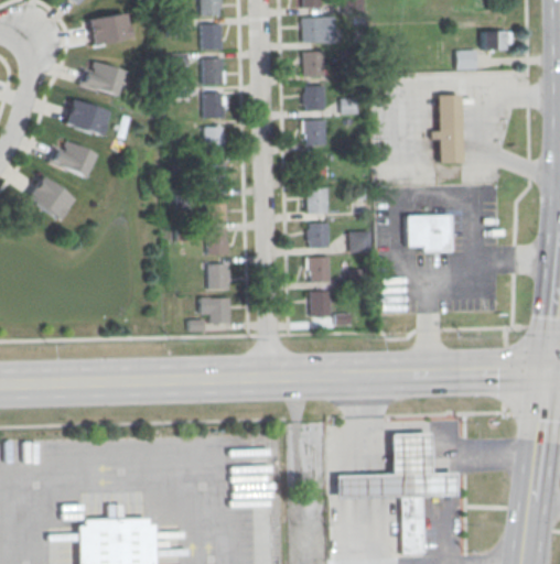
[(202,0),(221,0),(222,13),(202,14),(202,0)]
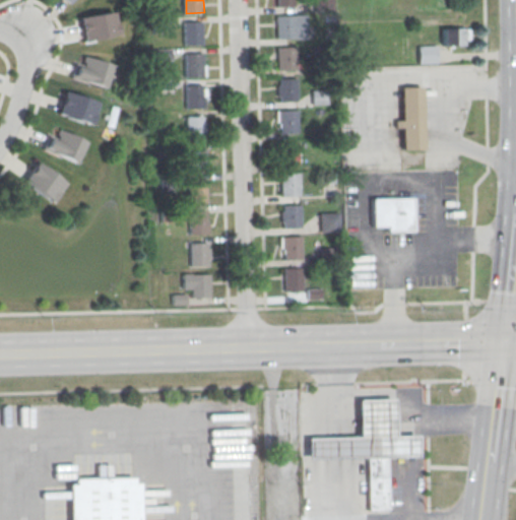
[(318,0),(333,0),(334,10),(319,11),(318,0)]
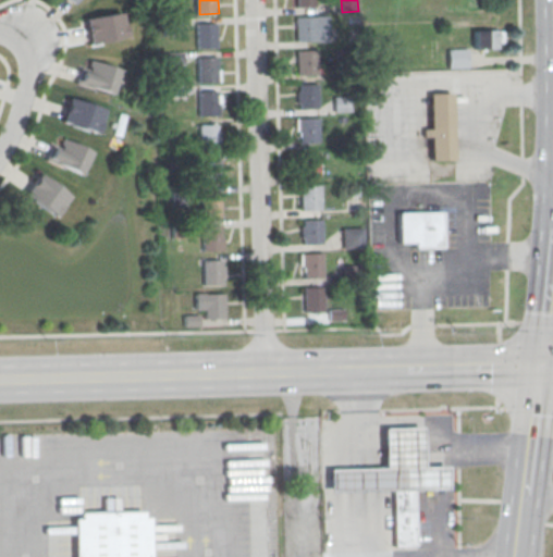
[(88,20),(125,13),(130,38),(93,45),(88,20)]
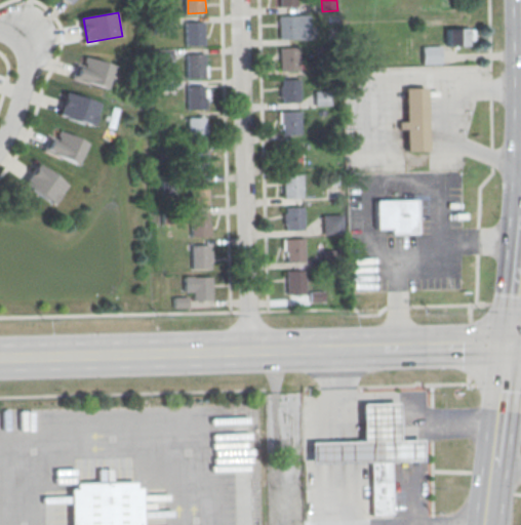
[(281,15),(311,14),(312,38),(282,39),(281,15)]
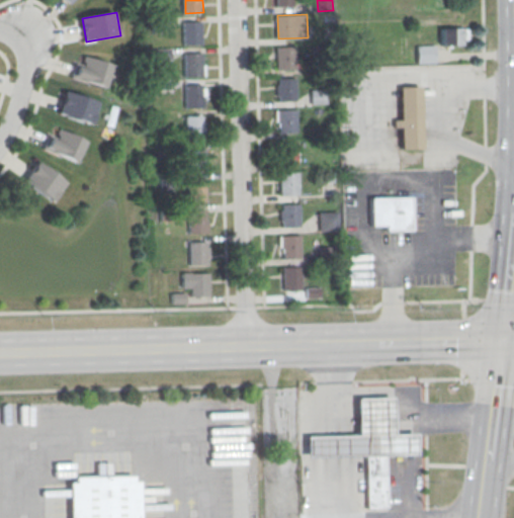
[(186,21),(203,21),(204,44),(187,45),(186,21)]
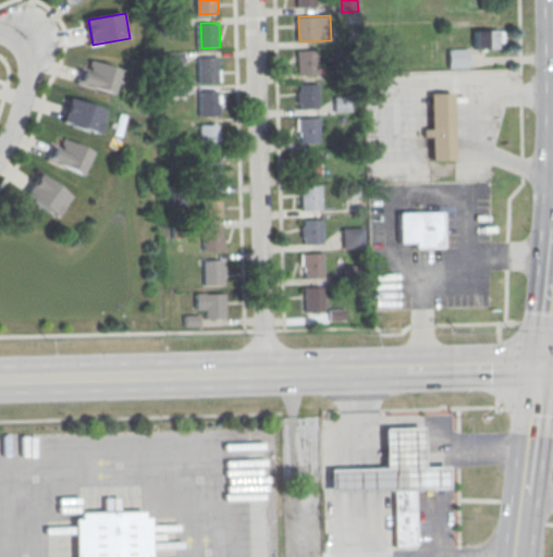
[(478,31),(501,31),(502,49),(478,50),(478,31)]
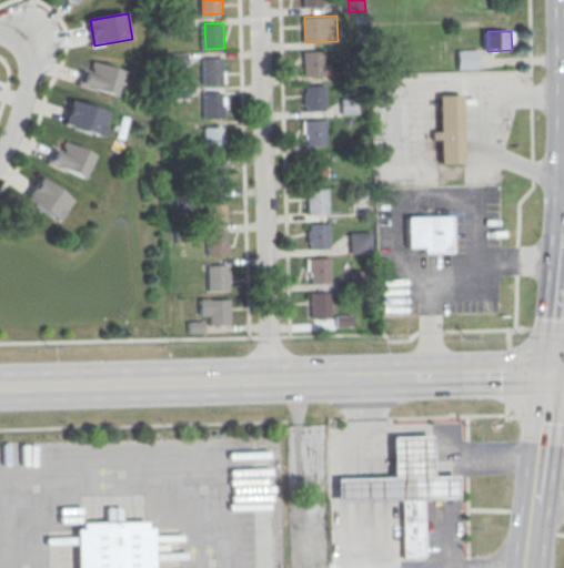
[(306,51),(325,50),(326,75),(306,77),(306,51)]
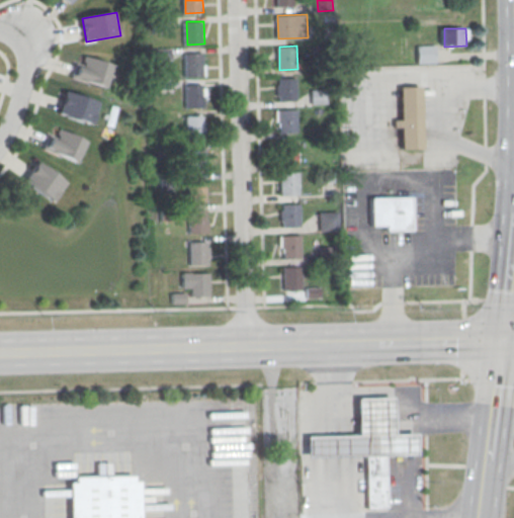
[(420,46),(438,46),(438,64),(420,64),(420,46)]
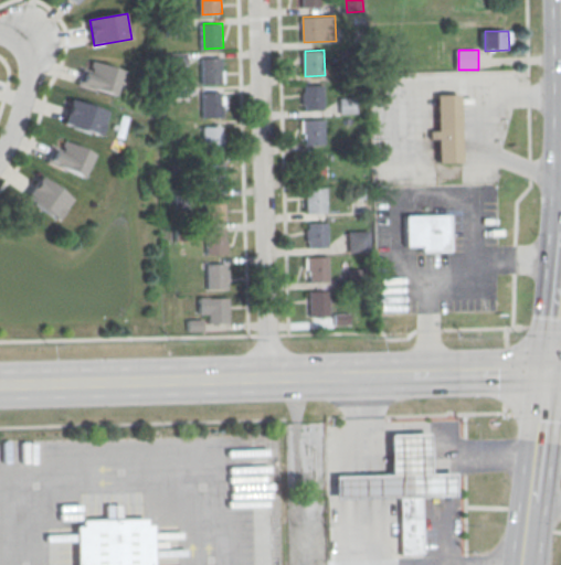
[(172,54),(190,54),(190,65),(173,65),(172,54)]
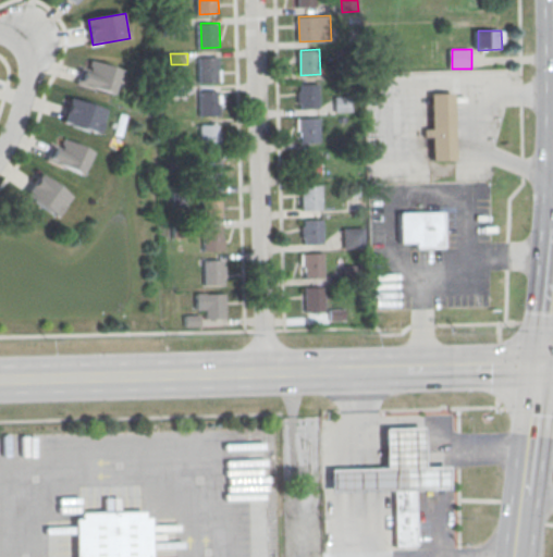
[(201,58),(220,57),(221,82),(201,82),(201,58)]
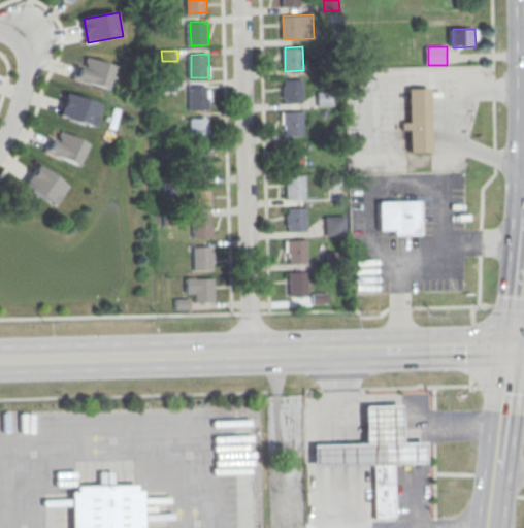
[(78,64),(73,80),(90,86),(91,84),(110,90),(118,67),(89,58),(86,66),(78,64)]
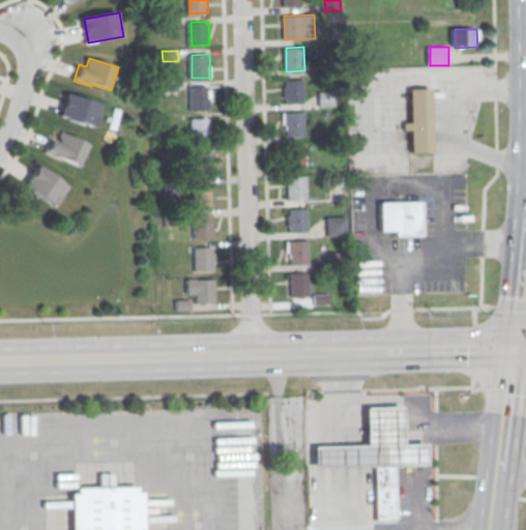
[(287,80),(304,80),(305,102),(288,104),(287,80)]
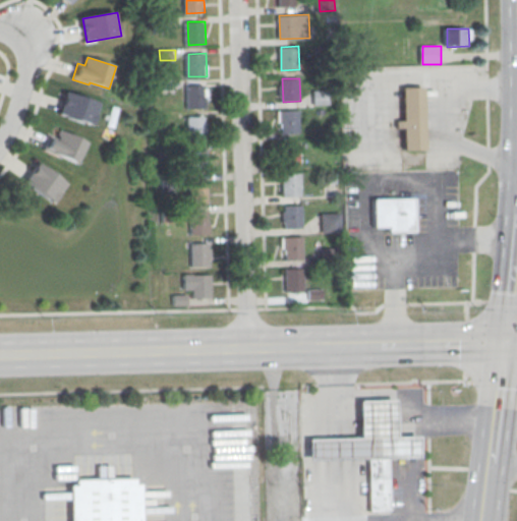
[(188,85),(206,84),(207,108),(189,108),(188,85)]
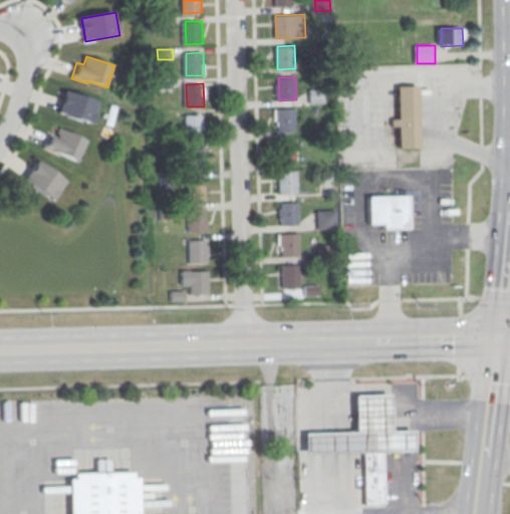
[(421,147),(421,85),(399,85),(399,147),(421,147)]
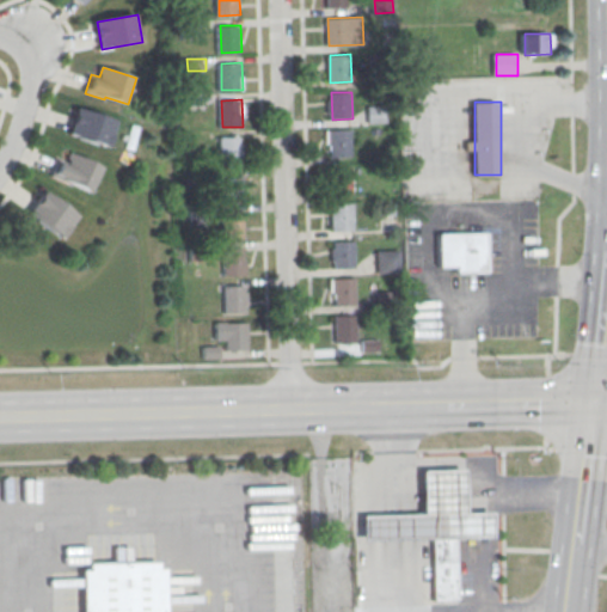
[(79,109),(117,121),(109,147),(71,135),(79,109)]
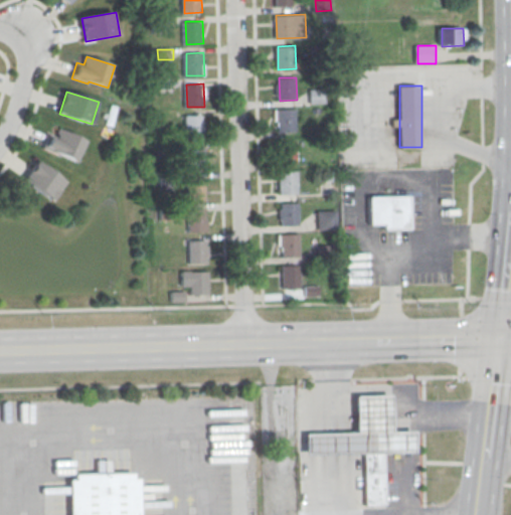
[(328,92),(312,92),(312,104),(328,103),(328,92)]
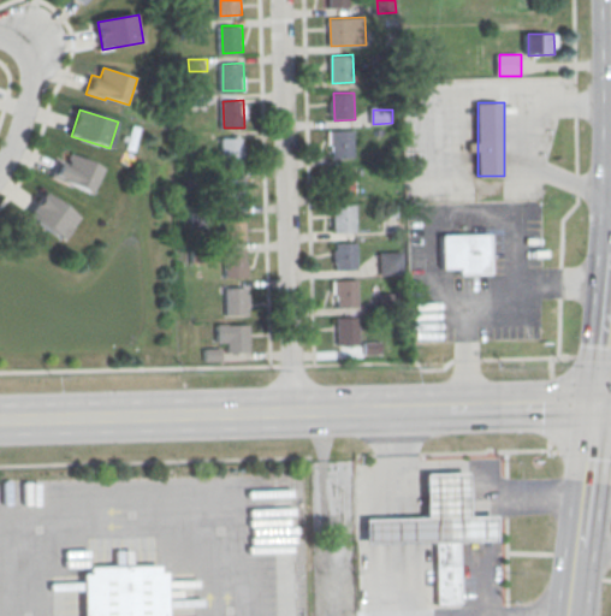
[(334,130),(355,129),(356,157),(336,158),(334,130)]
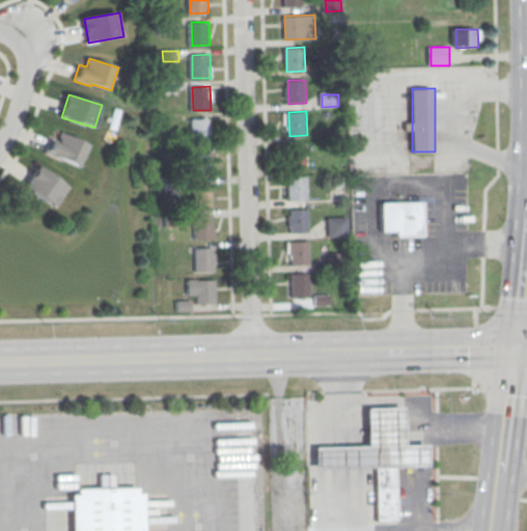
[(193,120),(211,119),(212,143),(194,143),(193,120)]
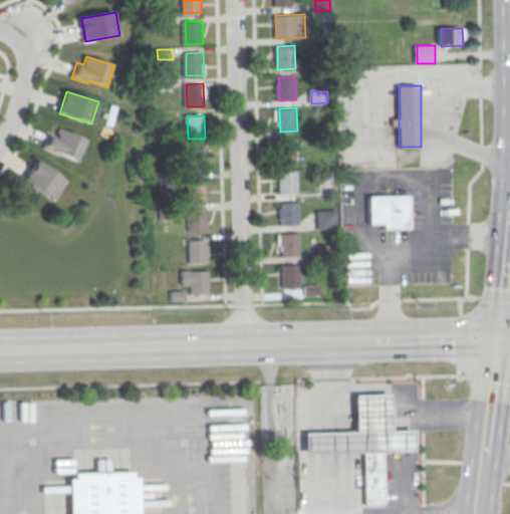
[(60,127),(88,141),(78,163),(59,154),(59,155),(44,149),(51,134),(56,136),(60,127)]
